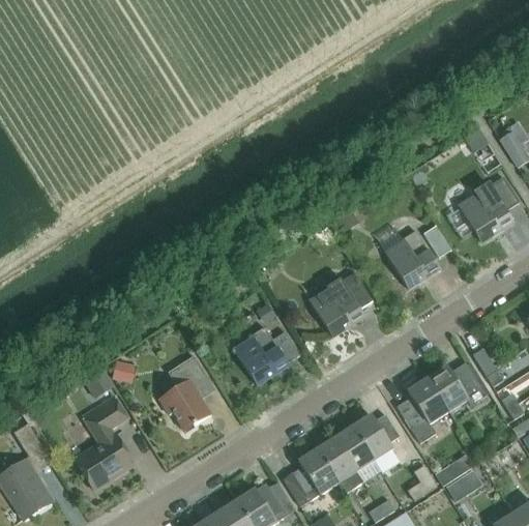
[(500,139),(519,167),(528,159),(528,155),(512,130),(500,139)]
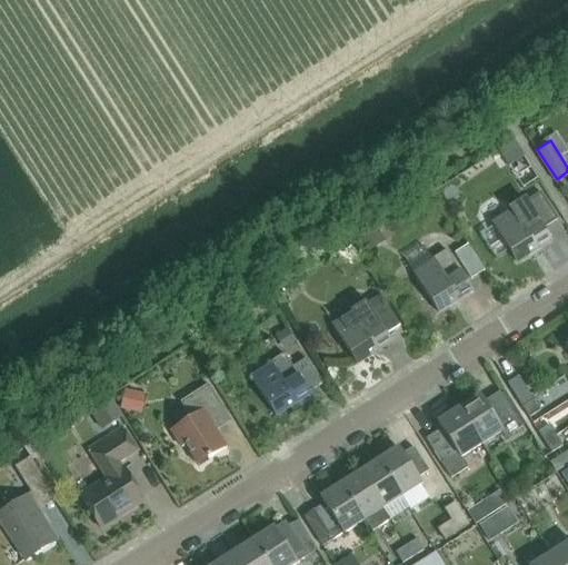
[(512,208),(492,220),(518,259),(551,237),(544,225),(558,216),(541,190),(527,199),(526,197),(510,206),(512,208)]
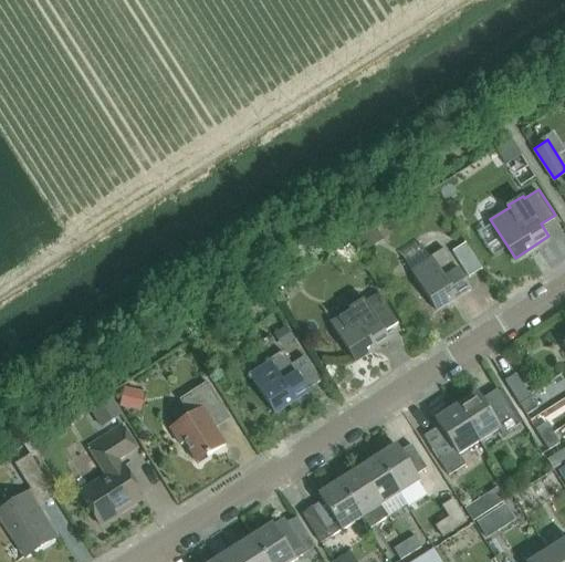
[(431,257),(412,269),(437,308),(452,298),(450,295),(469,283),(445,246),(430,255),(431,257)]
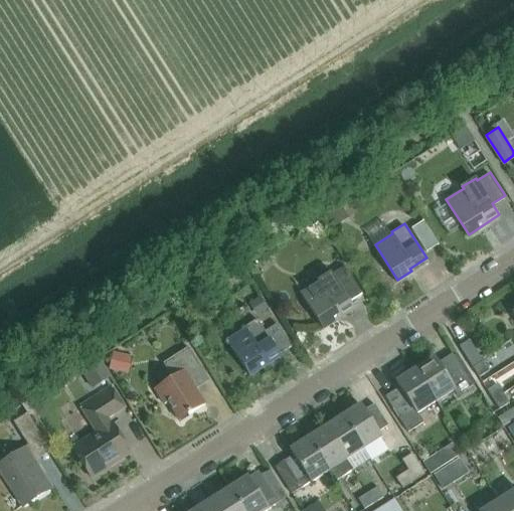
[(319,281),(301,292),(324,327),(338,318),(336,316),(353,305),(349,299),(362,291),(345,264),(332,272),(331,270),(318,279),(319,281)]
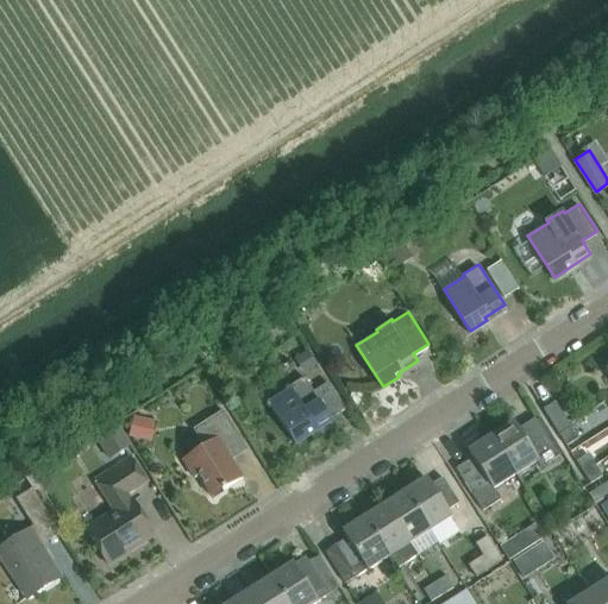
[(290,387),(269,400),(296,441),(312,431),(311,428),(345,407),(328,379),(313,389),(305,375),(288,384),(290,387)]
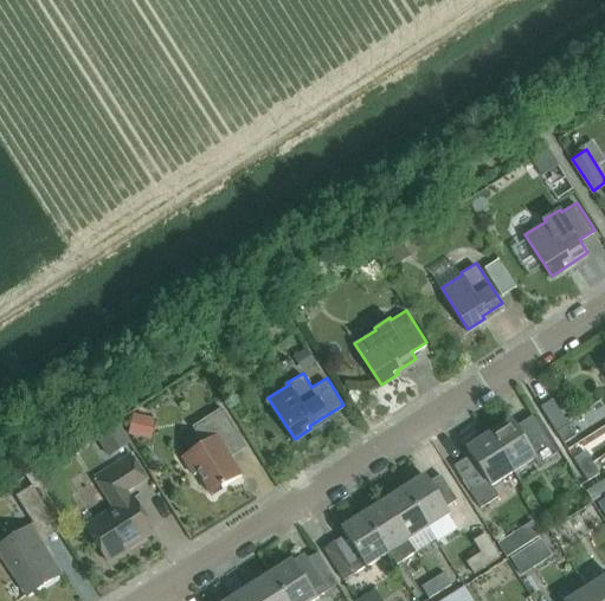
[(558,431),(570,424),(553,398),(541,406),(558,431)]
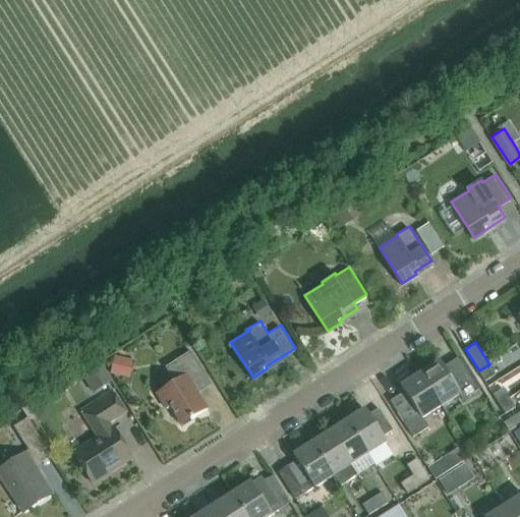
[(174,380),(157,391),(167,407),(170,404),(180,421),(189,415),(190,417),(208,407),(193,385),(208,376),(190,349),(165,364),(174,380)]
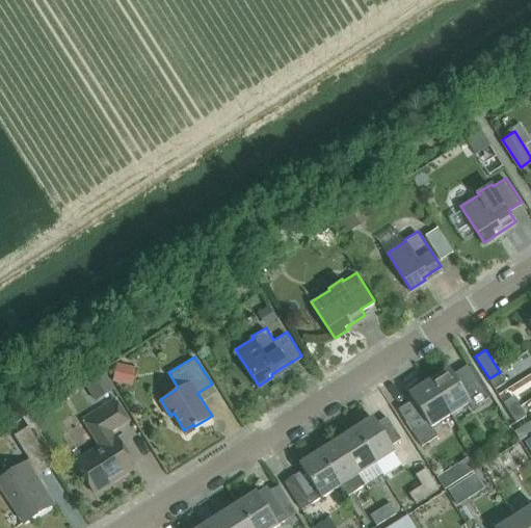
[(429,379),(450,413),(469,400),(472,406),(488,396),(469,365),(453,374),(449,367),(429,379)]
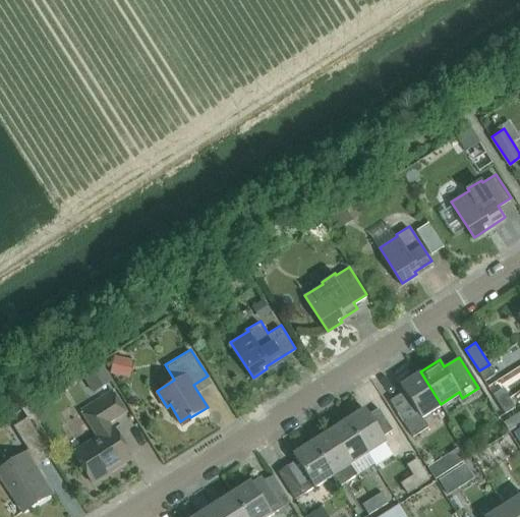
[(489,364),(479,370),(485,381),(496,374),(489,364)]
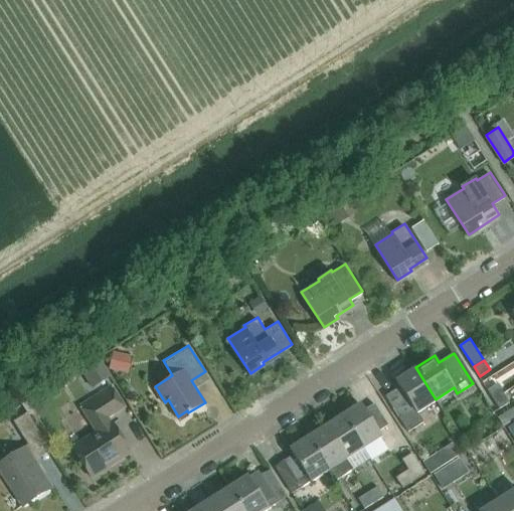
[(416,411),(436,399),(415,367),(396,379),(401,386),(386,395),(400,417),(415,408),(416,411)]
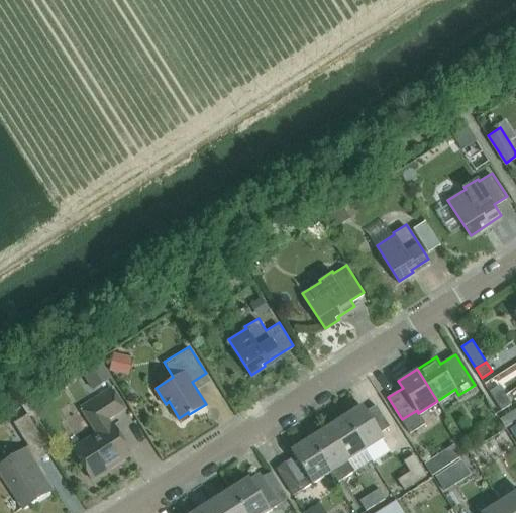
[(495,399),(505,393),(499,383),(489,389),(495,399)]
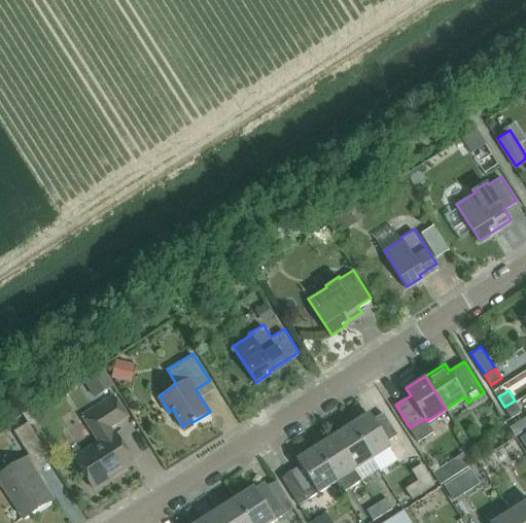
[(100,440),(74,456),(93,486),(134,460),(110,423),(126,413),(113,393),(83,413),(100,440)]
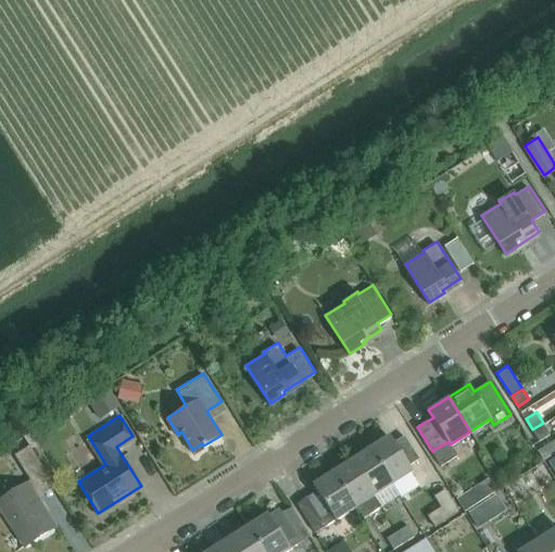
[(543,423),(532,429),(539,439),(550,433),(543,423)]
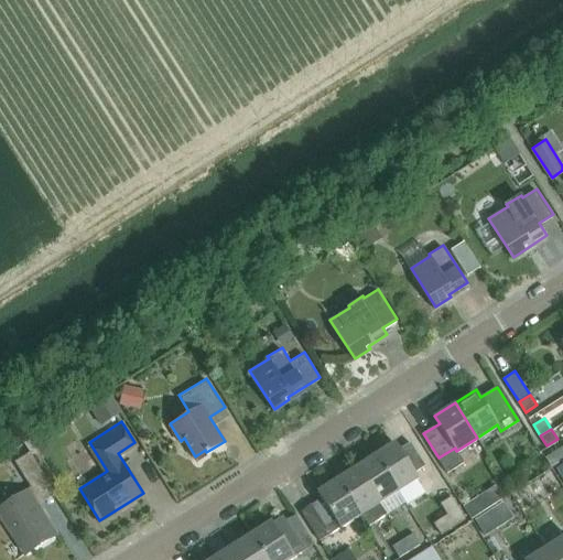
[(375,453),(398,490),(418,476),(414,471),(425,463),(410,440),(399,447),(394,440),(375,453)]
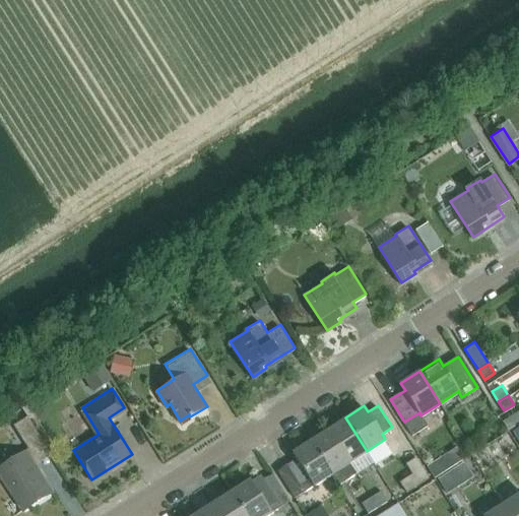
[(504,415),(511,427),(518,422),(518,405),(504,415)]
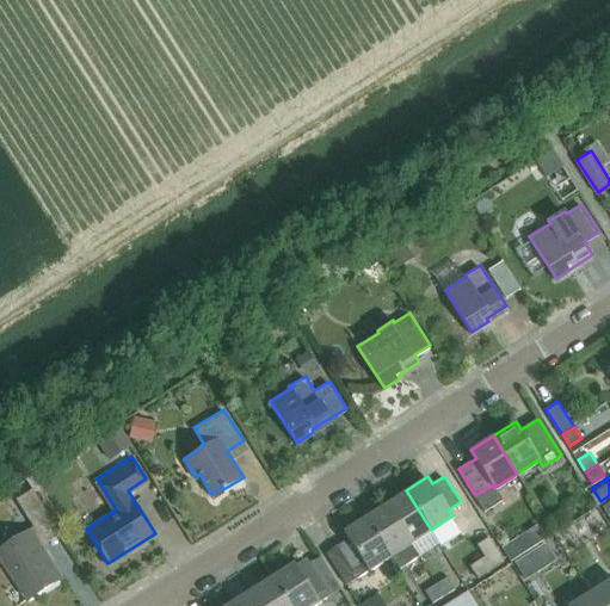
[(32,487),(16,498),(35,527),(51,517),(32,487)]
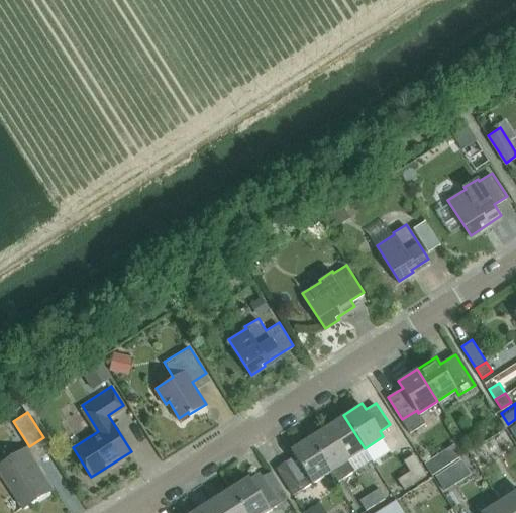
[(347,459),(365,448),(343,415),(326,426),(347,459)]
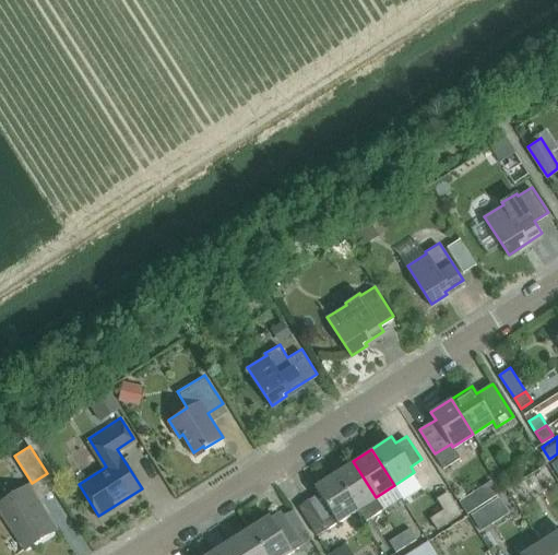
[(353,461),(334,473),(357,509),(356,509),(364,520),(383,507),(377,496),(376,497),(353,461)]
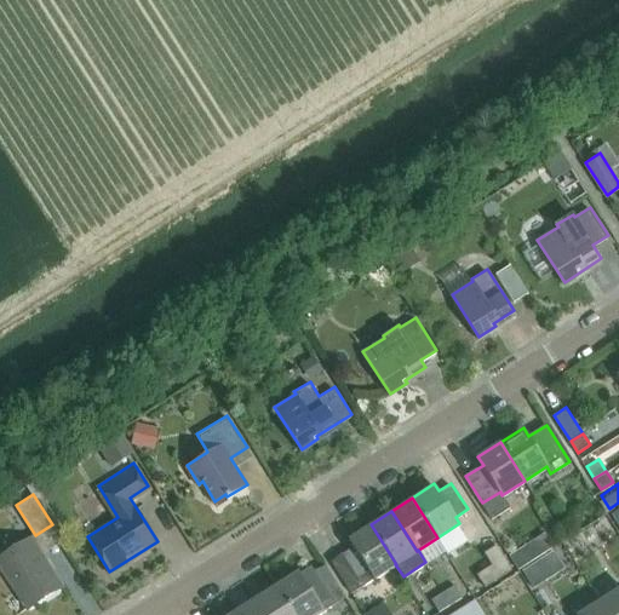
[(590,547),(605,534),(589,516),(574,529),(590,547)]
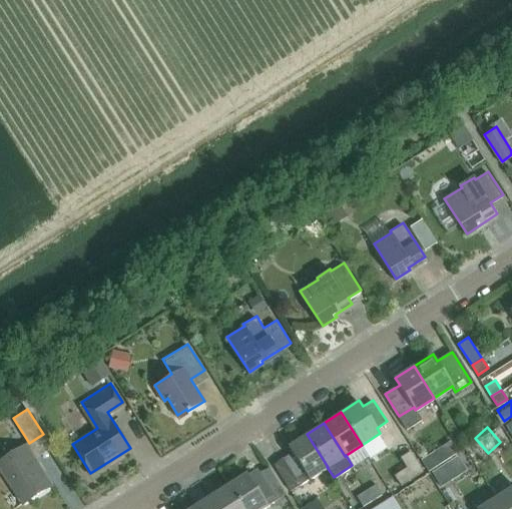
[(327,467),(328,467),(307,434),(289,445),(293,451),(275,462),(292,490),(327,467)]
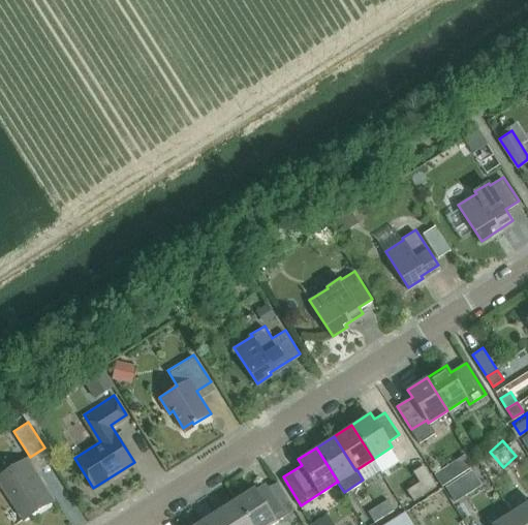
[(445,458),(453,470),(471,460),(464,448),(445,458)]
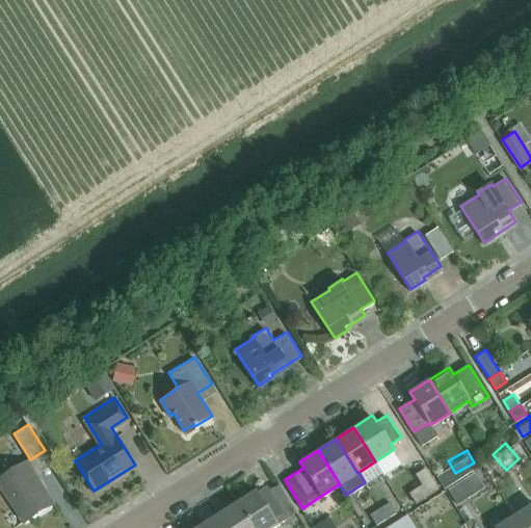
[(26,460),(0,477),(0,482),(24,521),(53,502),(26,460)]
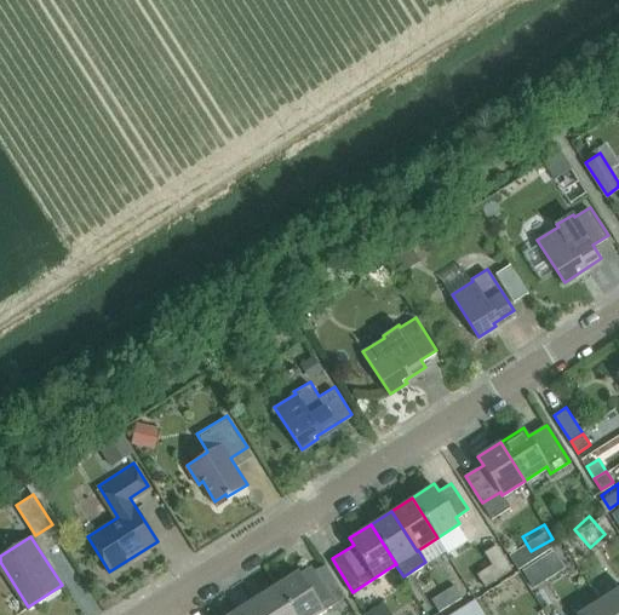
[(485,585),(513,567),(497,542),(485,550),(492,562),(477,572),(485,585)]
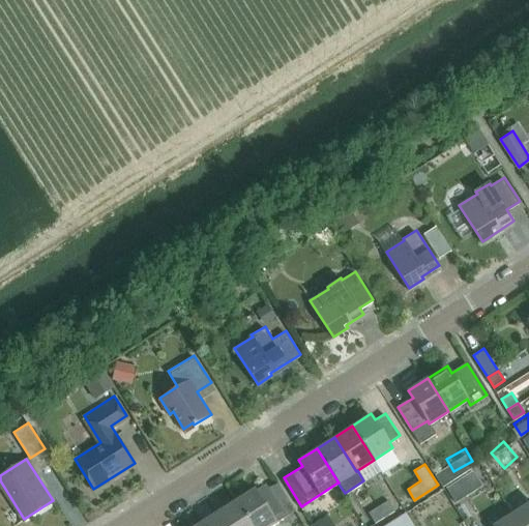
[(458,498),(476,486),(464,466),(444,479),(458,498)]
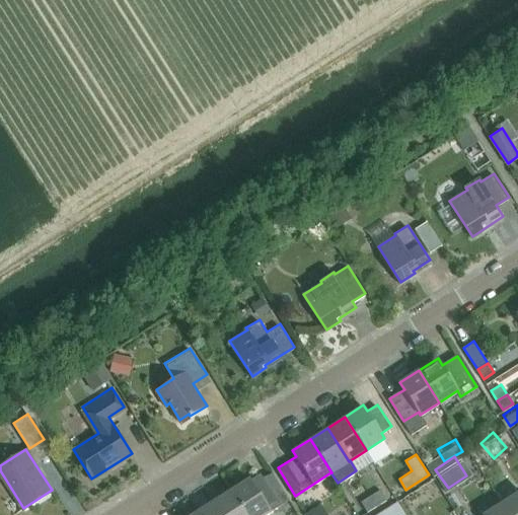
[(247,514),(264,514),(271,511),(289,499),(273,471),(263,475),(261,472),(250,479),(249,477),(231,489),(247,514)]
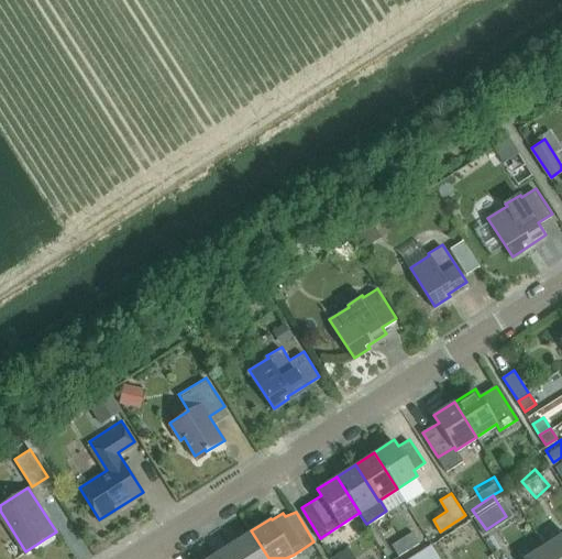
[(242,558),(268,558),(251,530),(232,543),(242,558)]
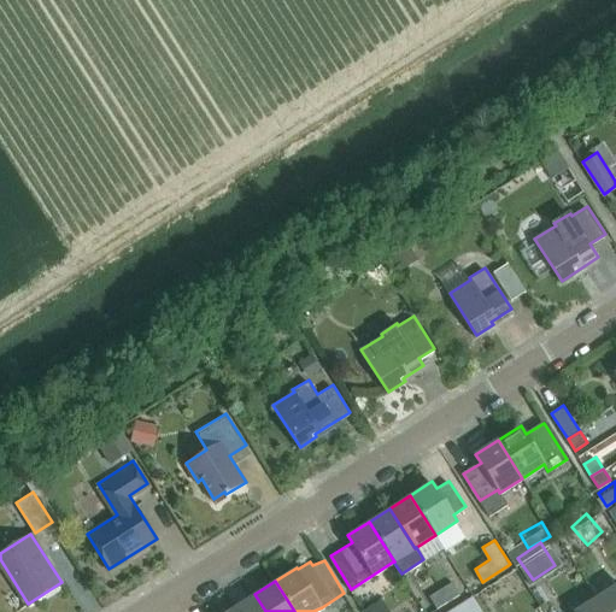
[(440,588),(449,600),(459,593),(452,581),(440,588)]
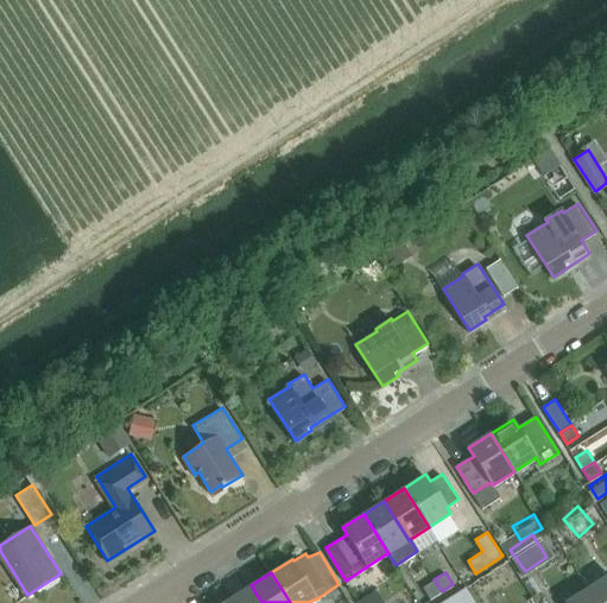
[(606,576),(589,588),(599,602),(606,602),(606,576)]
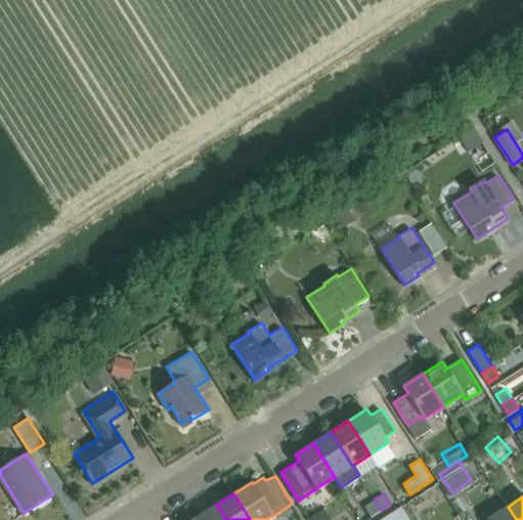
[(371,516),(381,510),(374,500),(364,506),(371,516)]
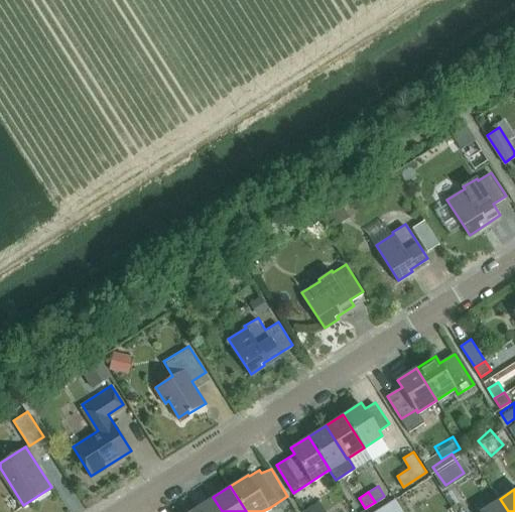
[(198,511),(222,511),(213,497),(196,508),(198,511)]
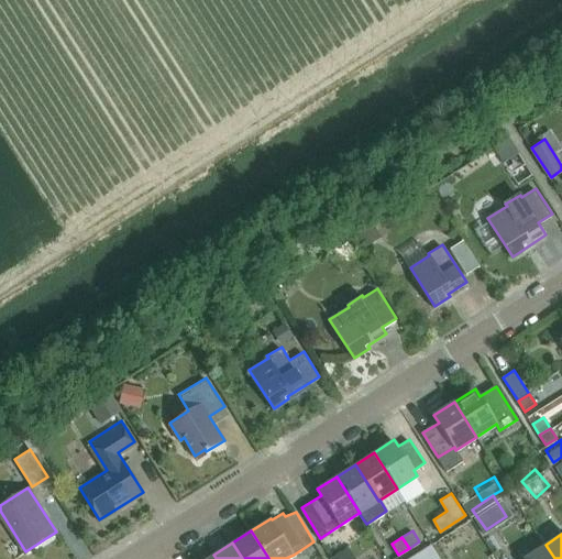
[(334,552),(338,558),(360,558),(352,544),(334,552)]
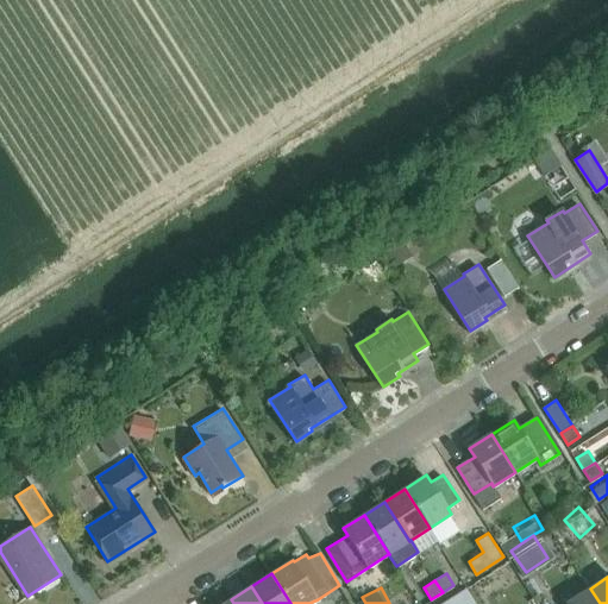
[(600,603),(590,589),(568,603),(600,603)]
